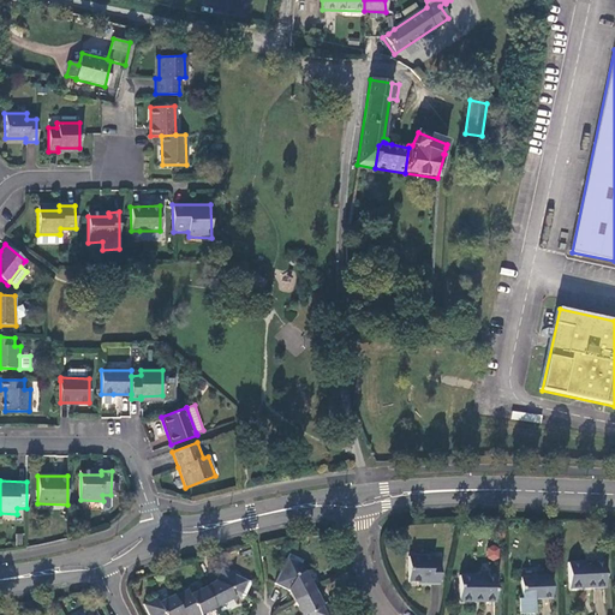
[(500,557),(497,545),(485,548),(488,560),(500,557)]
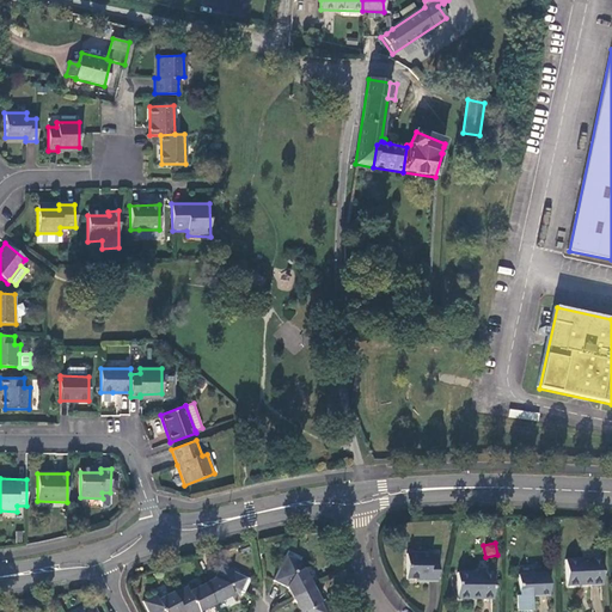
[(287,587),(293,598),(313,587),(300,562),(301,557),(288,551),(274,582),(287,587)]
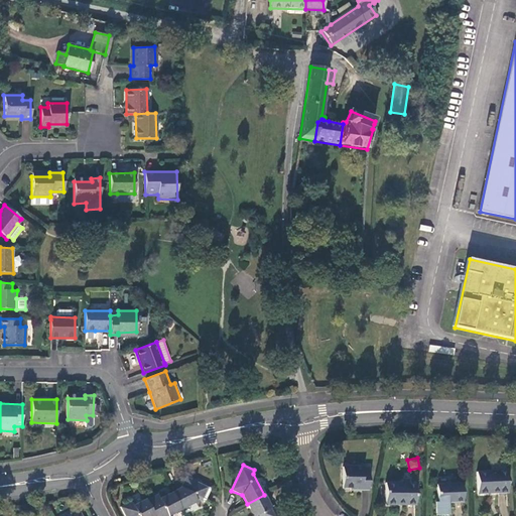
[(368,467),(343,467),(343,488),(368,488),(368,467)]
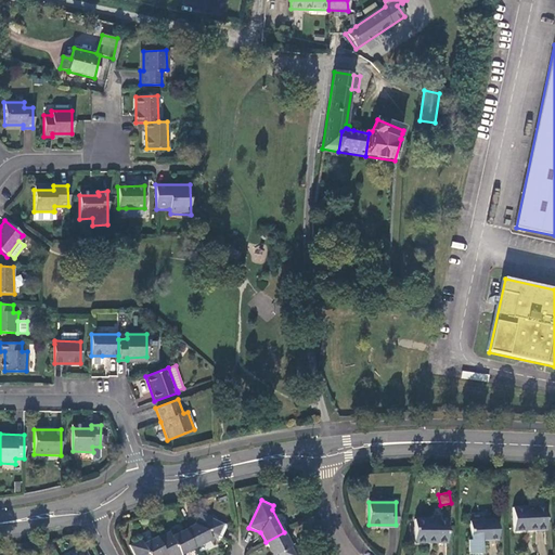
[(544,507),(513,508),(513,531),(545,530),(544,507)]
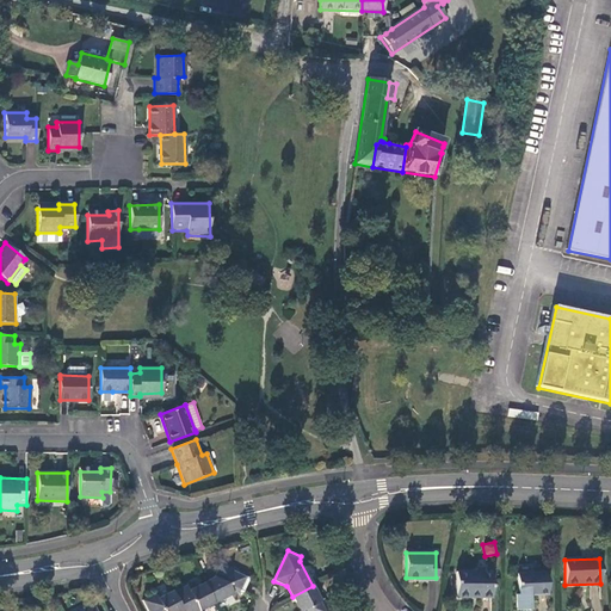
[(215,576),(204,582),(215,603),(240,590),(245,592),(251,579),(221,565),(215,576)]
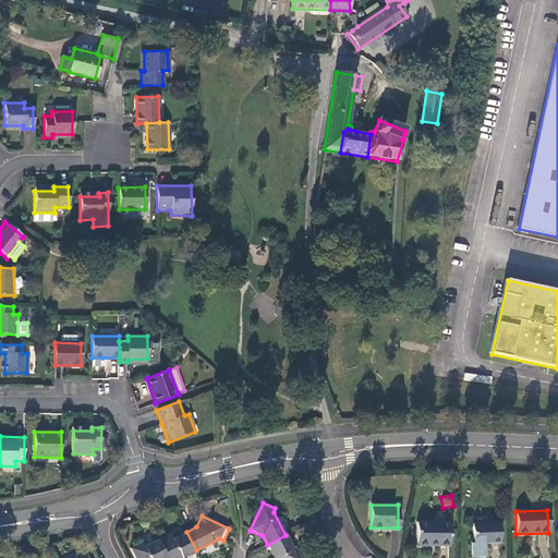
[(448,522),(416,523),(416,546),(449,546),(448,522)]
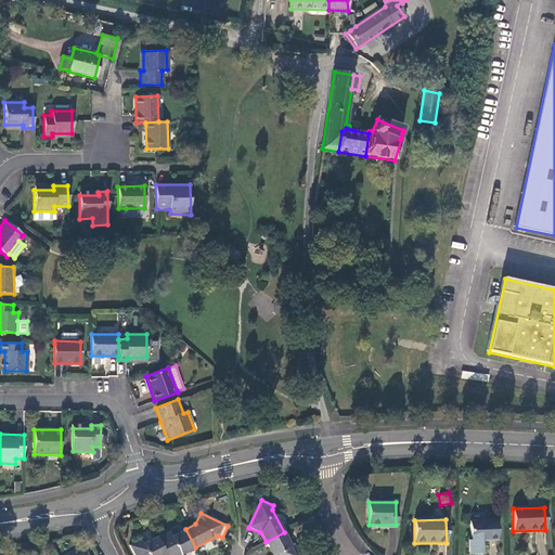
[(466,540),(467,554),(480,554),(479,541),(497,540),(495,520),(468,521),(469,540),(466,540)]
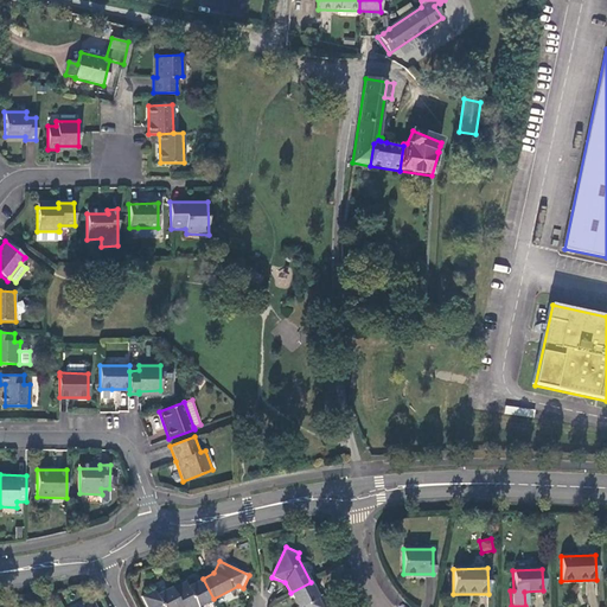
[(185,581),(172,588),(181,606),(199,606),(213,599),(203,579),(189,586),(185,581)]
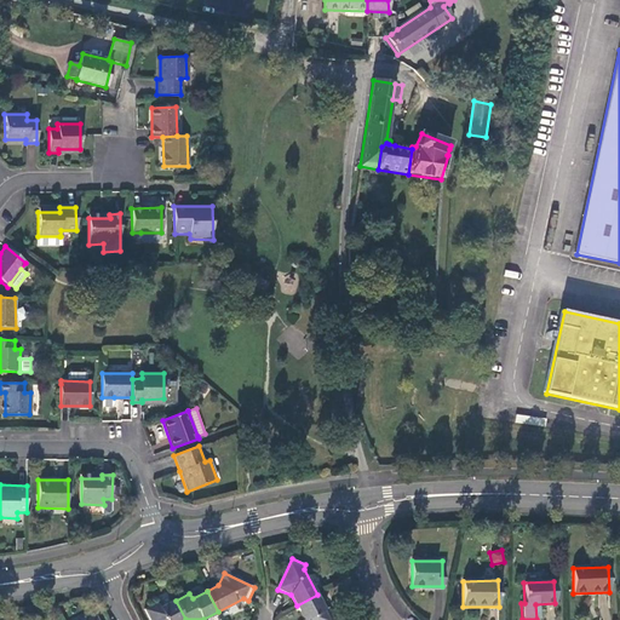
[(326,609),(317,595),(297,606),(304,619),(303,619),(334,619),(328,608),(326,609)]
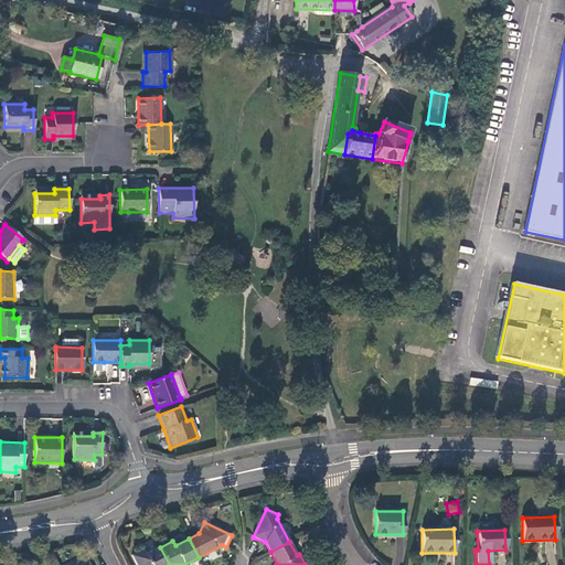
[(169,564),(160,547),(160,546),(146,553),(144,548),(131,555),(137,564),(169,564)]
